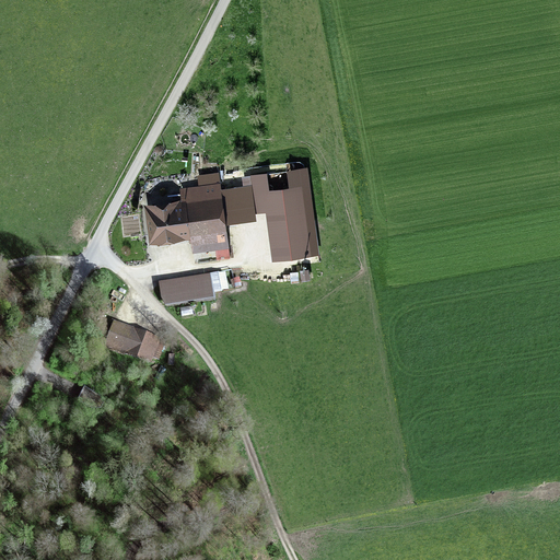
[(319,254),(308,166),(287,170),(289,186),(269,189),(267,172),(249,174),(251,179),(246,179),(247,194),(252,193),(255,213),(266,211),(272,260),(319,254)]
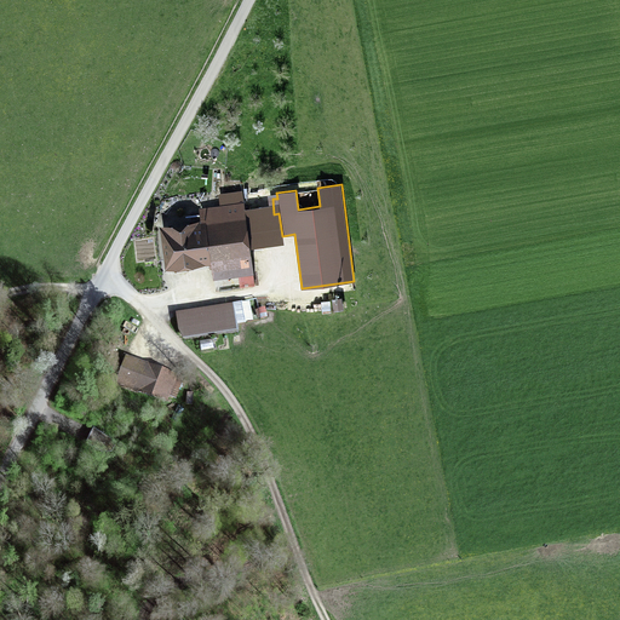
[(254,286),(251,251),(265,250),(262,217),(246,219),(242,191),(218,194),(219,205),(199,207),(201,220),(160,225),(165,269),(211,264),(213,280),(239,277),(240,287),(254,286)]
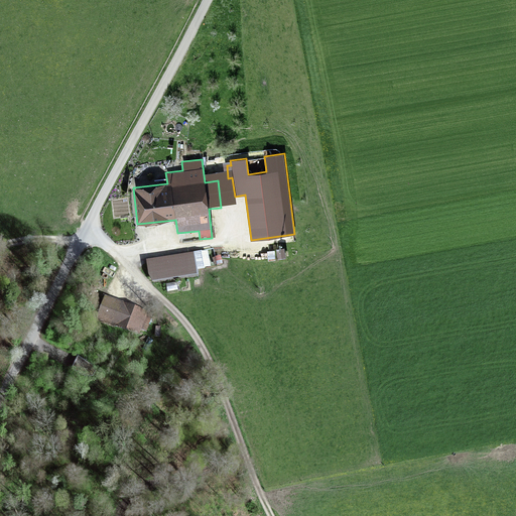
[(277,248),(278,259),(286,258),(285,247),(277,248)]
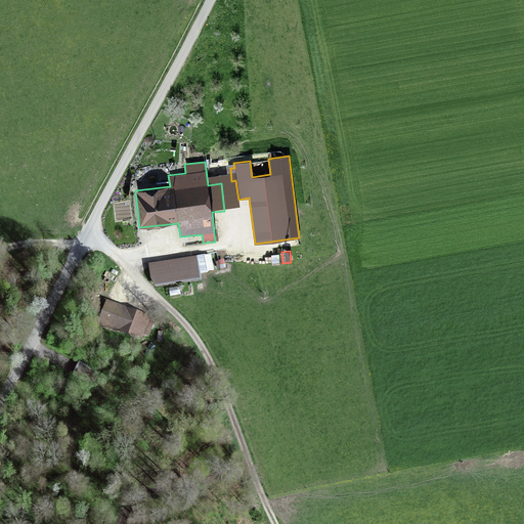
[(272,265),(280,264),(279,254),(271,254),(272,265)]
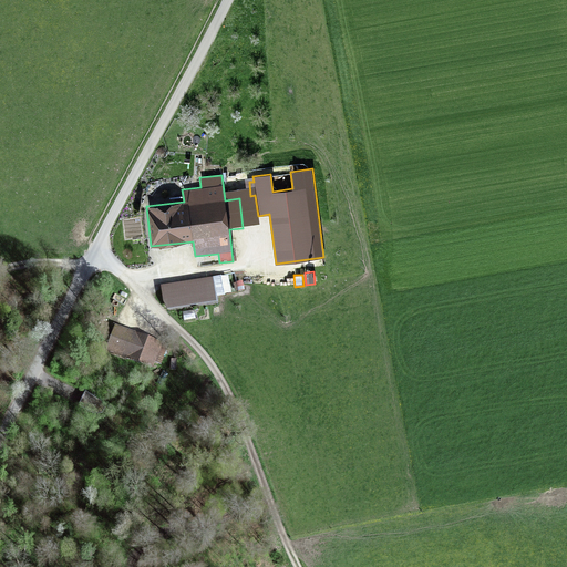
[(167,310),(218,303),(217,298),(226,296),(225,295),(232,294),(228,276),(223,277),(222,277),(161,287),(163,303),(167,310)]
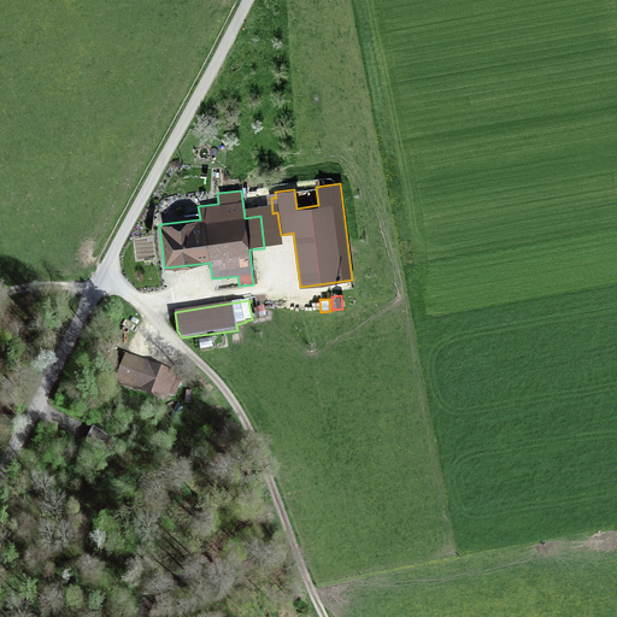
[(257,318),(266,316),(264,306),(254,309),(257,318)]
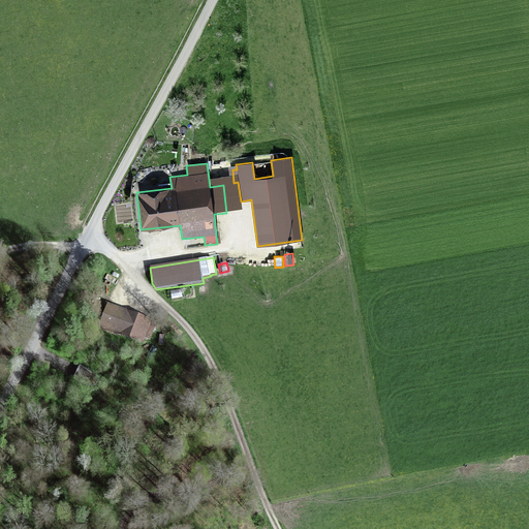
[(107,304),(98,328),(143,344),(145,339),(151,341),(155,328),(150,325),(152,320),(107,304)]
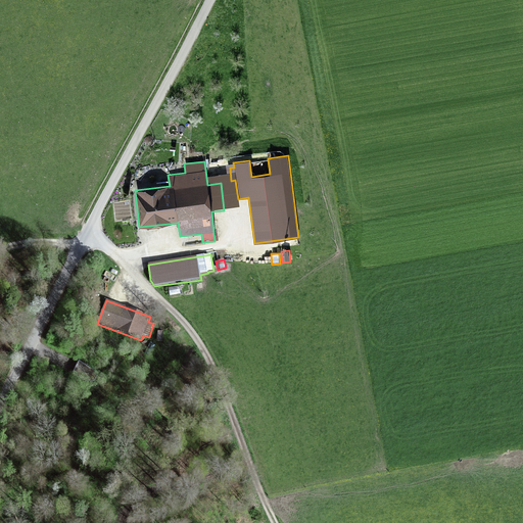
[(93,369),(78,360),(72,373),(86,382),(94,381),(97,375),(93,369)]
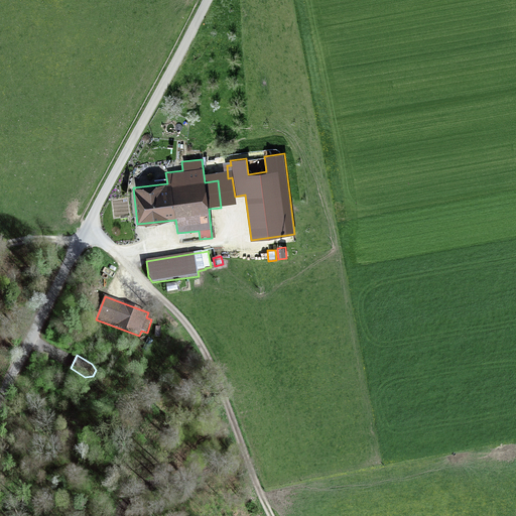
All buildings are outlined.
